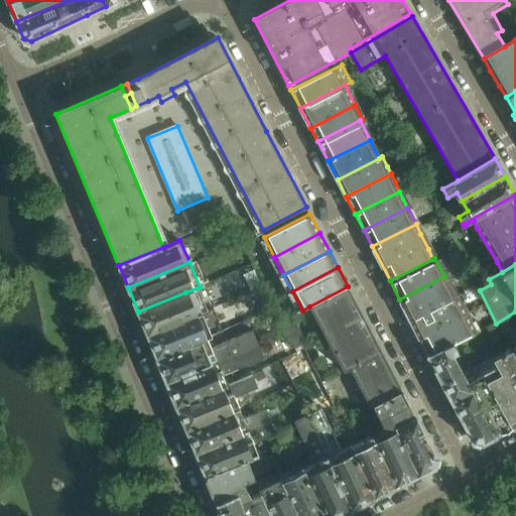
[(409,317),(454,294),(444,276),(399,299),(409,317)]
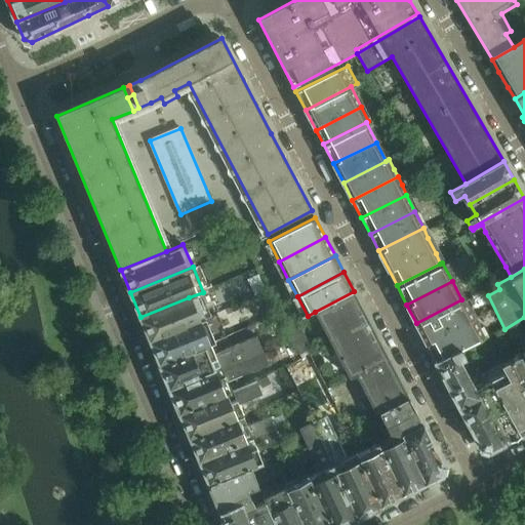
[(409,397),(354,291),(315,312),(350,378),(356,375),(377,415),(380,414),(410,399),(409,398),(408,397),(409,397)]
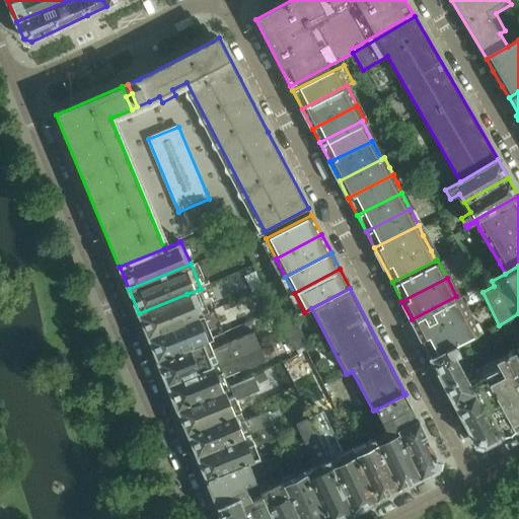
[(187,294),(139,313),(148,338),(197,318),(187,294)]
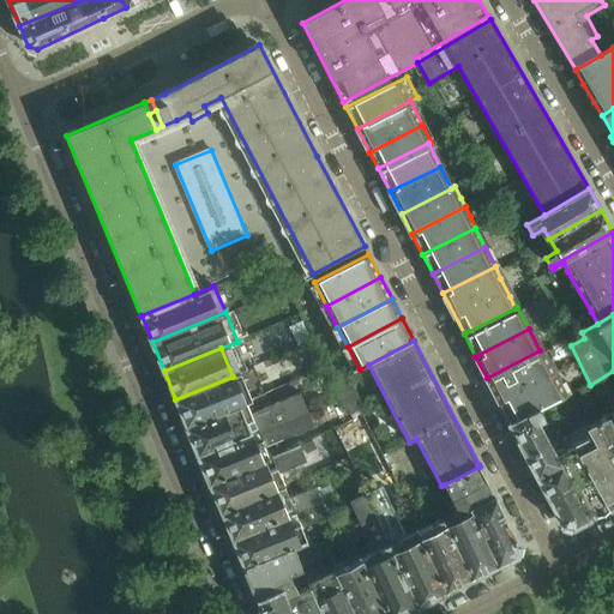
[(557,371),(549,359),(545,350),(543,349),(540,350),(487,378),(499,401),(557,371)]
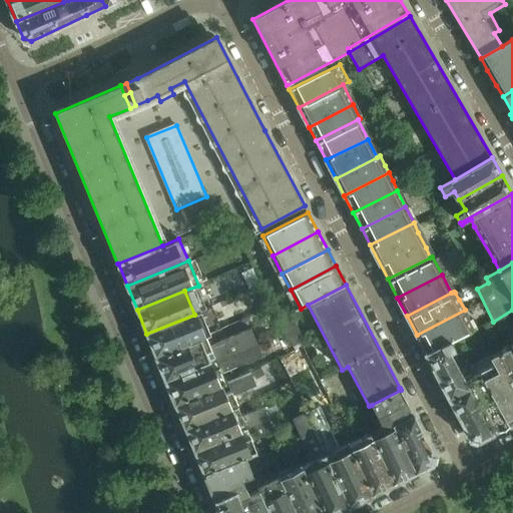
[(475,330),(473,327),(465,310),(417,335),(425,352),(451,338),(453,341),(475,330)]
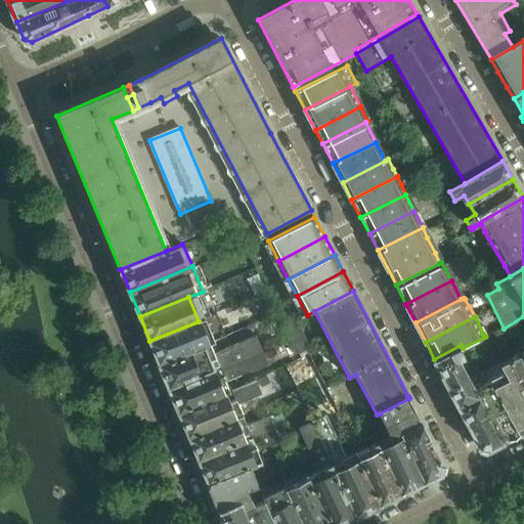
[(199,321),(149,341),(160,364),(209,344),(199,321)]
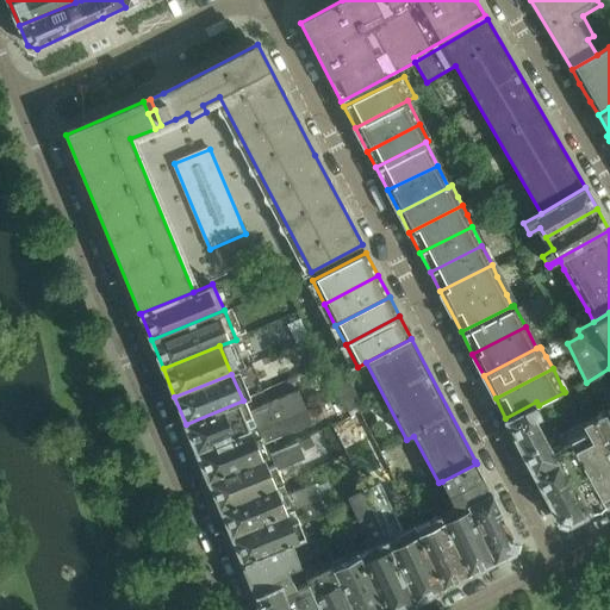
[(198,454),(307,410),(299,390),(248,411),(243,400),(186,424),(198,454)]
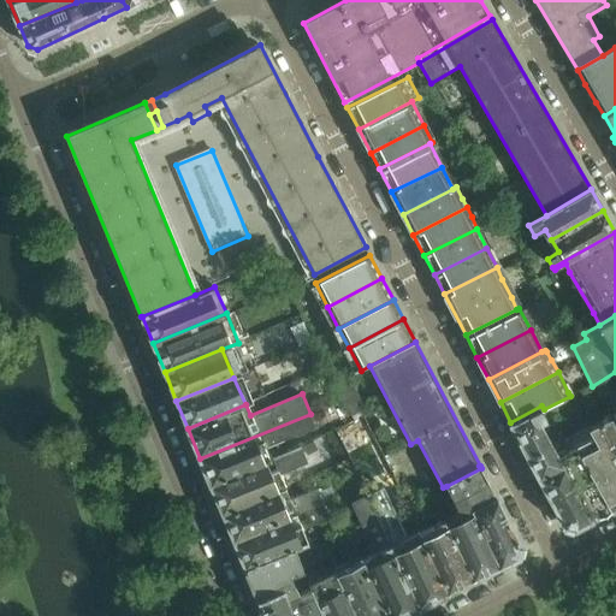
[(548,418),(544,409),(542,406),(510,422),(538,475),(563,462),(557,450),(573,442),(558,410),(548,418)]
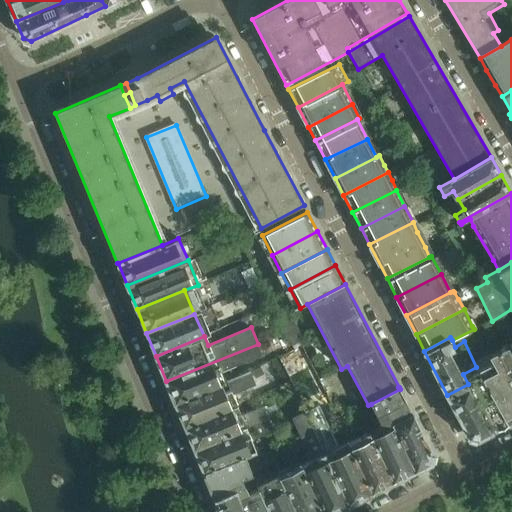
[(221,373),(259,356),(263,355),(258,344),(166,381),(175,403),(227,385),(226,382),(223,376),(221,373)]
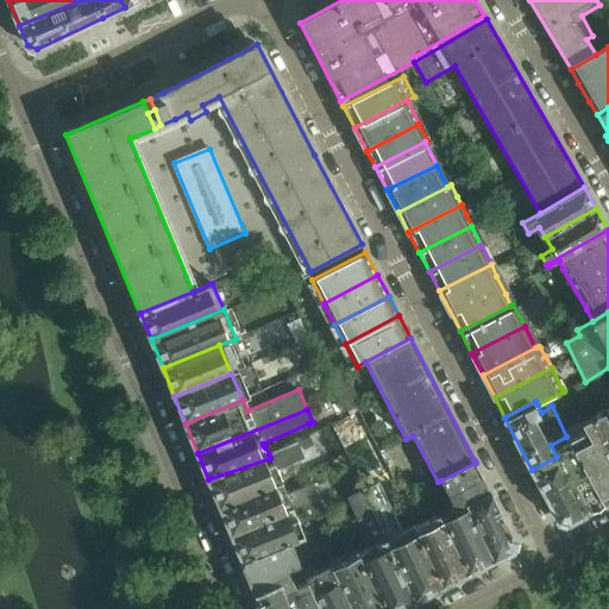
[(608,418),(608,419),(603,409),(592,415),(608,447),(608,418)]
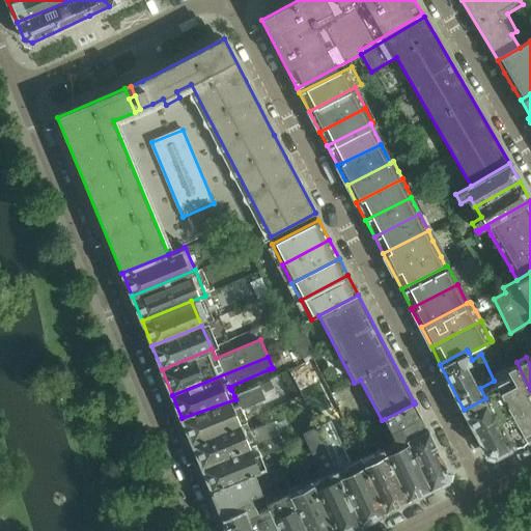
[(530,437),(530,390),(516,362),(508,367),(511,373),(497,381),(527,439),(530,437)]
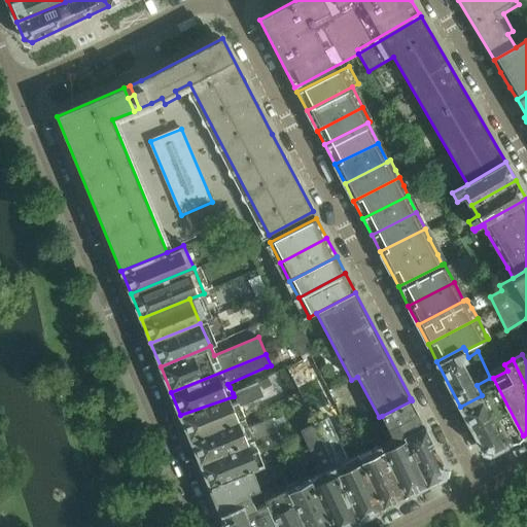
[(523,435),(493,378),(492,377),(490,378),(477,385),(482,395),(491,415),(489,416),(503,446),(523,435)]
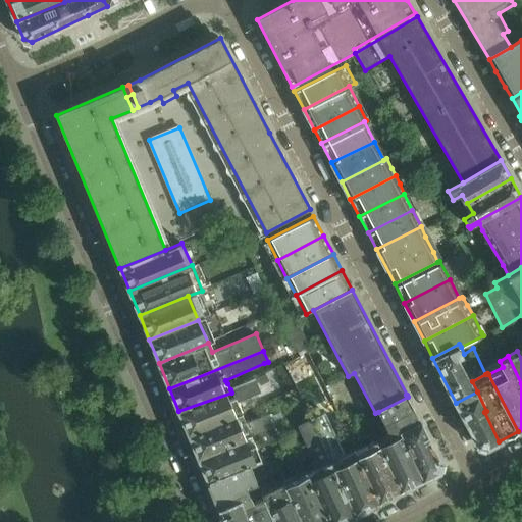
[(241,416),(237,405),(236,403),(261,392),(255,378),(230,389),(231,393),(178,411),(189,435),(241,416)]
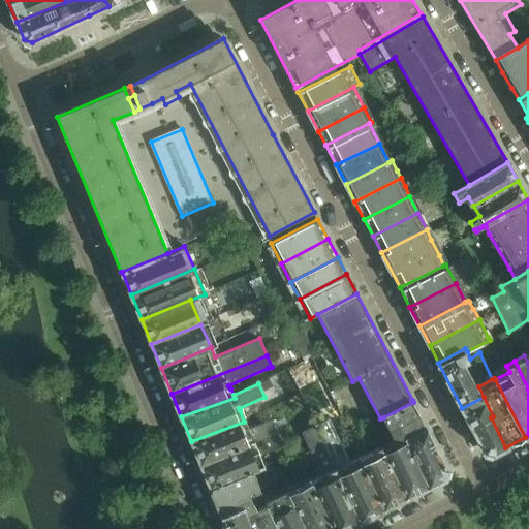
[(493,416),(484,397),(462,408),(485,452),(493,454),(505,447),(491,417),(493,416)]
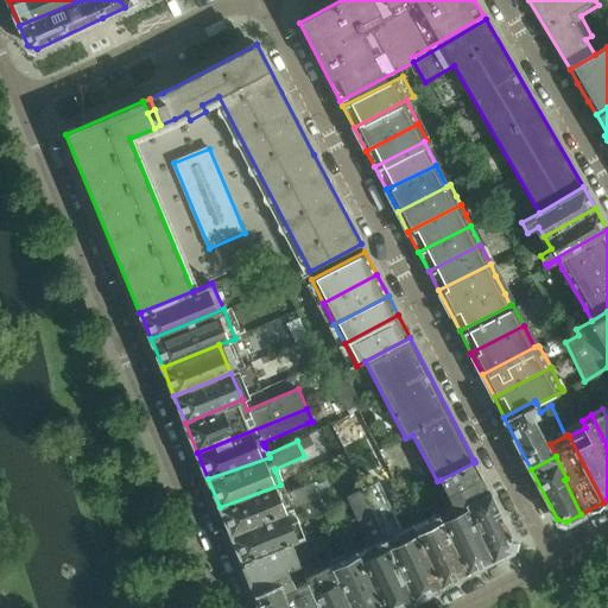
[(475,462),(441,480),(448,494),(458,489),(466,502),(489,491),(475,462)]
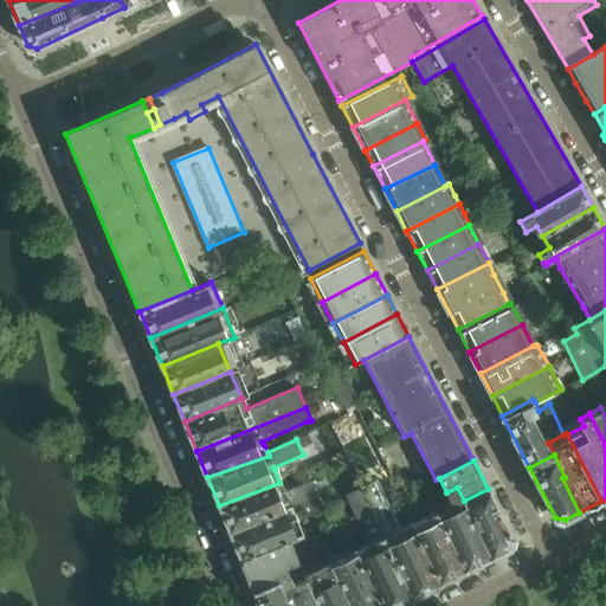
[(231,533),(318,498),(313,483),(284,494),(279,483),(219,505),(231,533)]
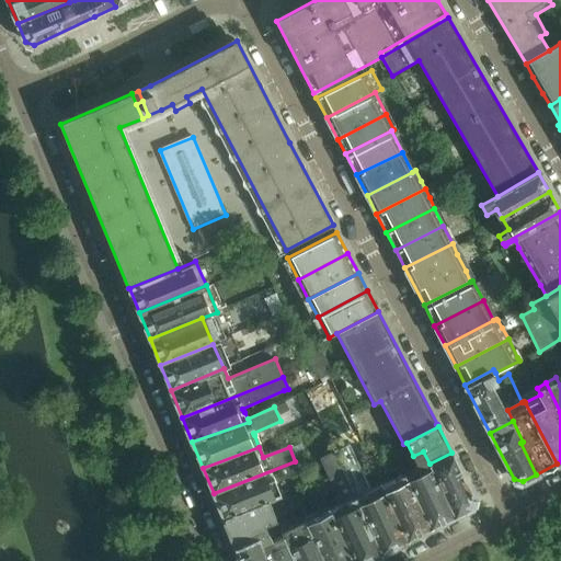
[(407,539),(381,487),(369,492),(347,447),(334,454),(381,552),(407,539)]
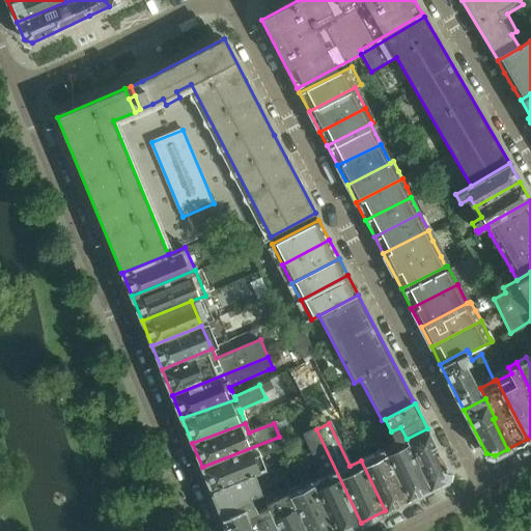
[(430,487),(407,439),(400,427),(391,431),(396,443),(384,449),(410,499),(430,487)]
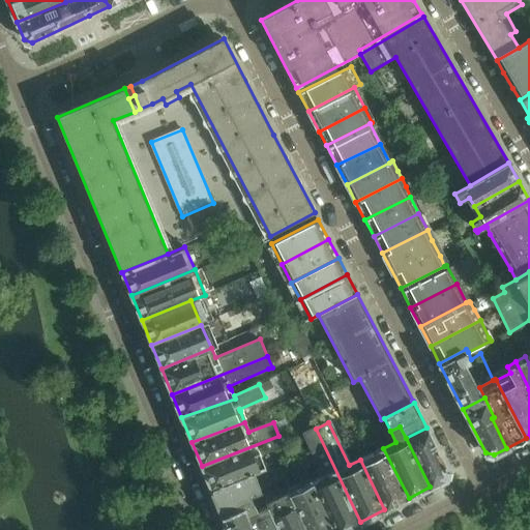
[(449,470),(427,428),(406,438),(430,487),(447,478),(449,470)]
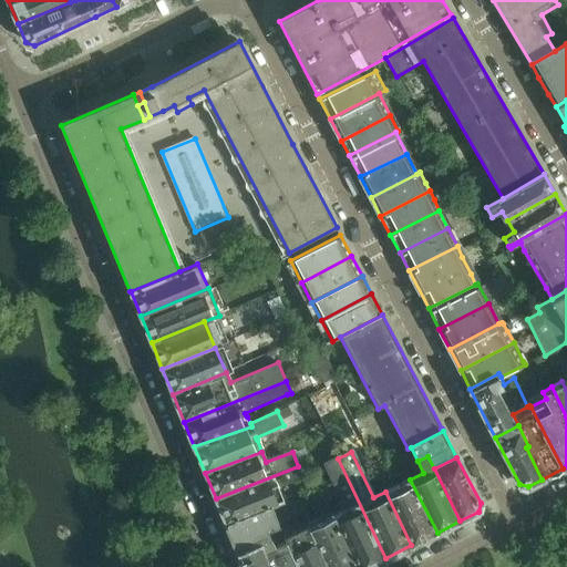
[(367,566),(385,558),(338,459),(323,466),(344,512),(332,517),(334,521),(336,524),(357,566),(367,566)]
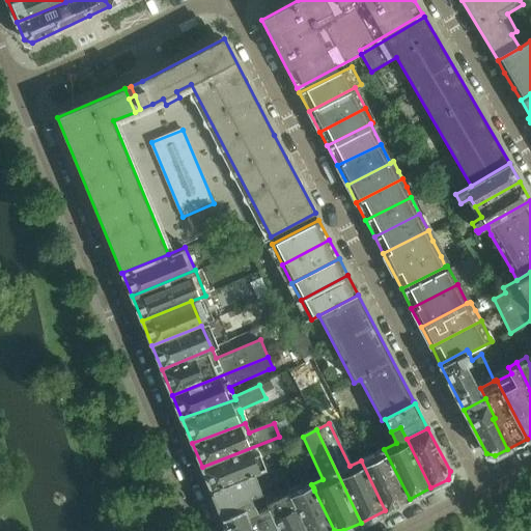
[(264,470),(260,459),(259,458),(284,448),(279,437),(202,467),(212,491),(253,474),(254,475),(264,470)]
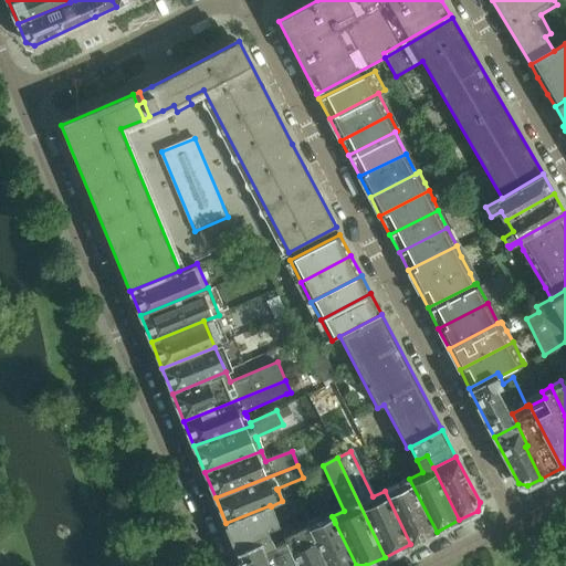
[(437,532),(409,479),(385,491),(410,544),(437,532)]
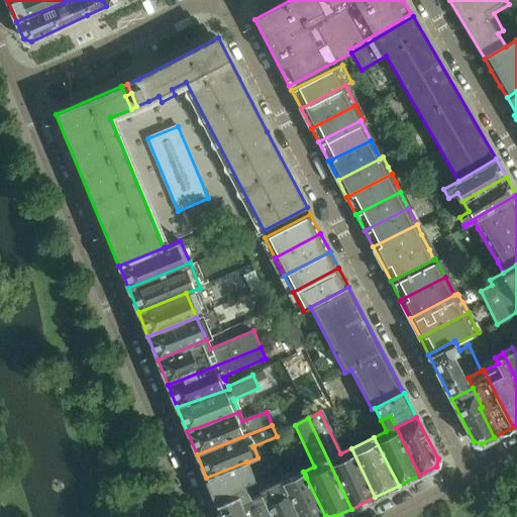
[(246,461),(206,478),(217,504),(238,495),(246,491),(244,485),(255,480),(247,462),(246,461)]
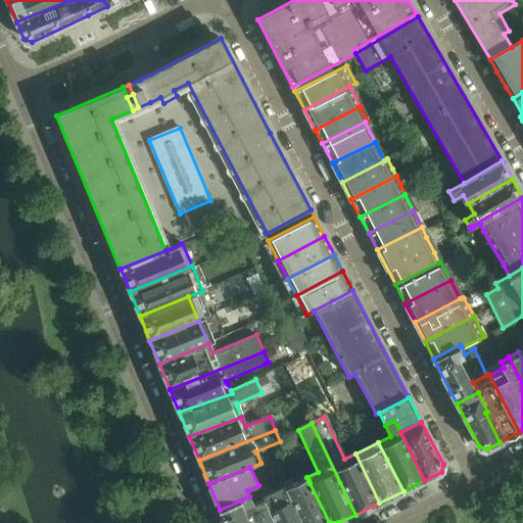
[(329,522),(310,483),(308,480),(286,489),(302,522),(329,522)]
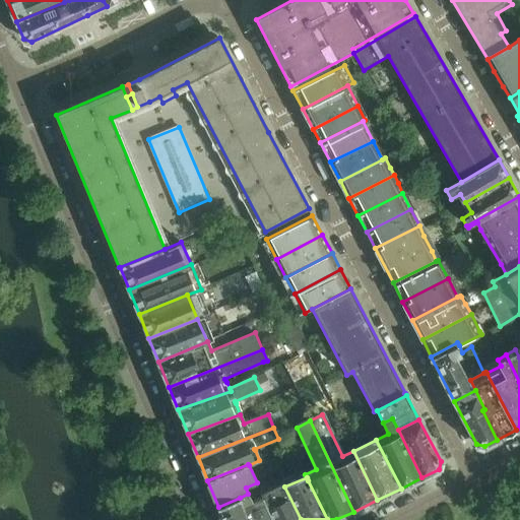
[(301,519),(284,486),(263,496),(264,499),(273,519),(301,519)]
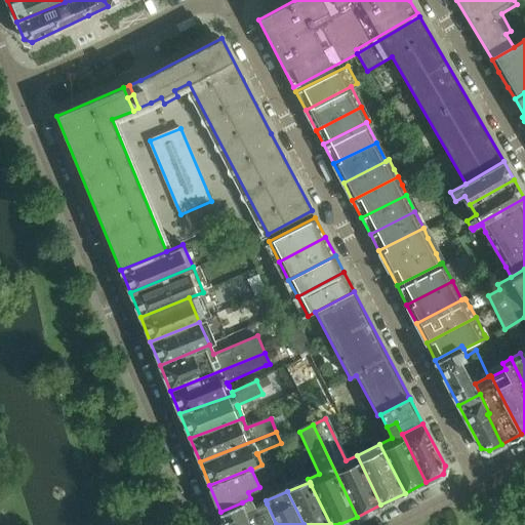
[(276,524),(267,503),(255,509),(250,498),(242,502),(251,524),(276,524)]
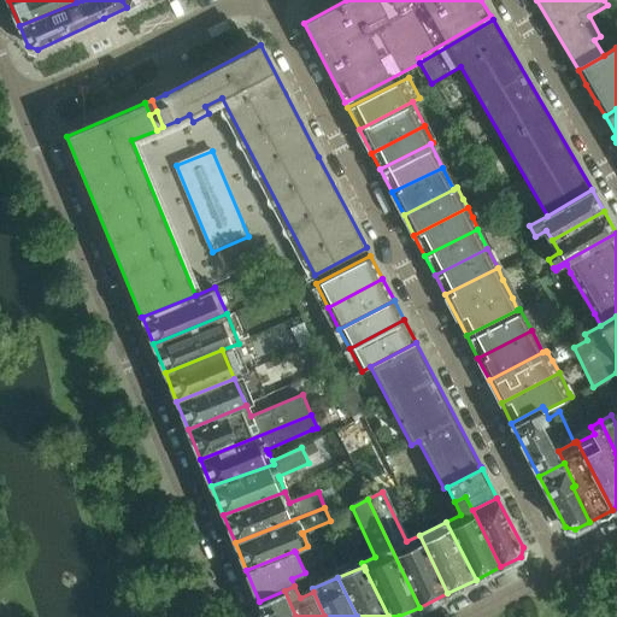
[(295,616),(285,591),(259,601),(265,616),(295,616)]
